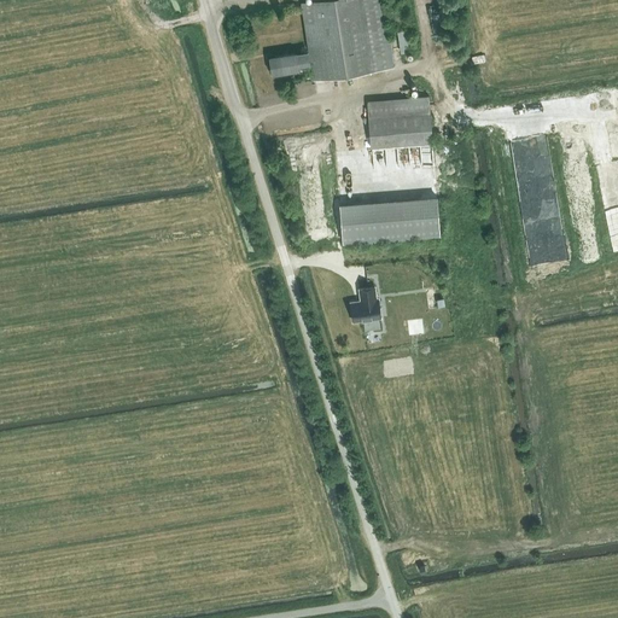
[(296,51),(290,52),(268,56),(272,74),(290,71),(299,70),(298,68),(312,66),(313,77),(391,65),(379,0),(312,0),(299,3),(309,53),(297,56),(296,51)]
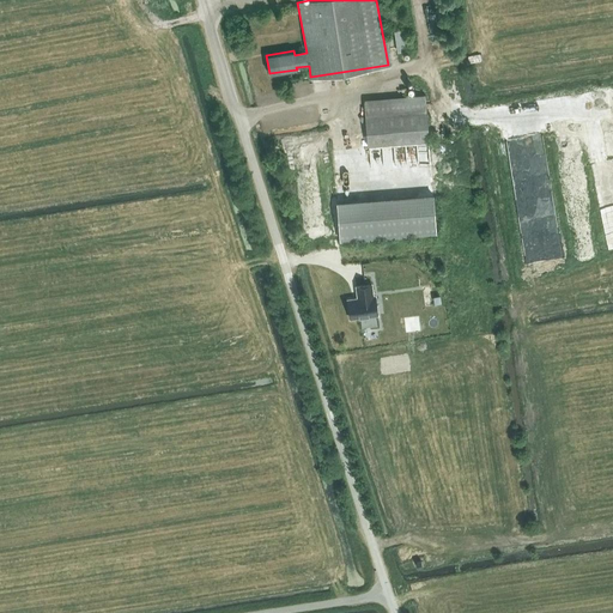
[(408,50),(406,29),(394,31),(396,52),(408,50)]
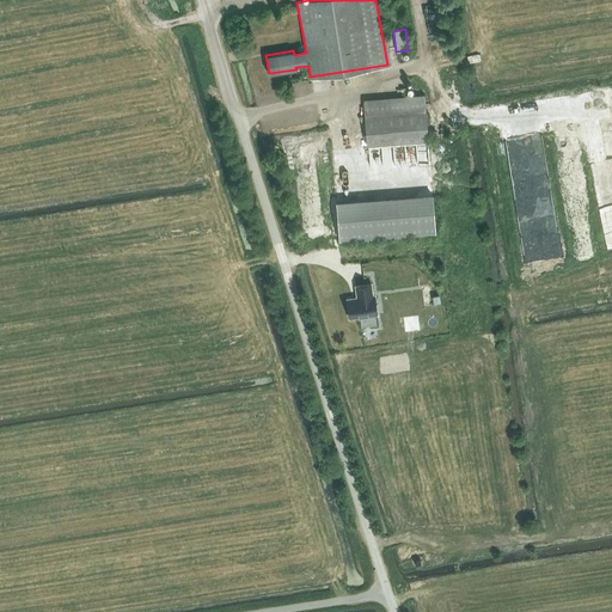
[(366,145),(427,140),(423,93),(362,98),(366,145)]
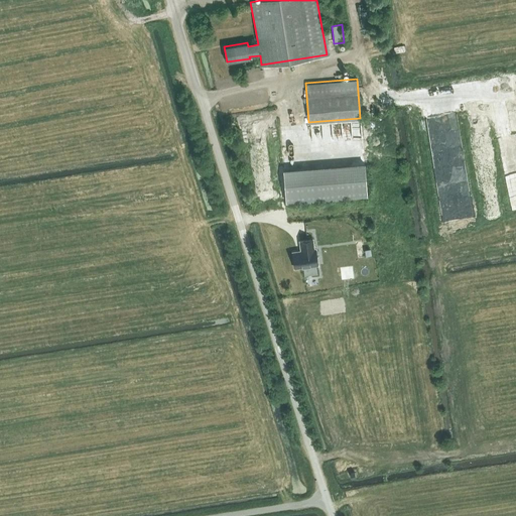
[(286,202),(367,196),(365,164),(283,171),(286,202)]
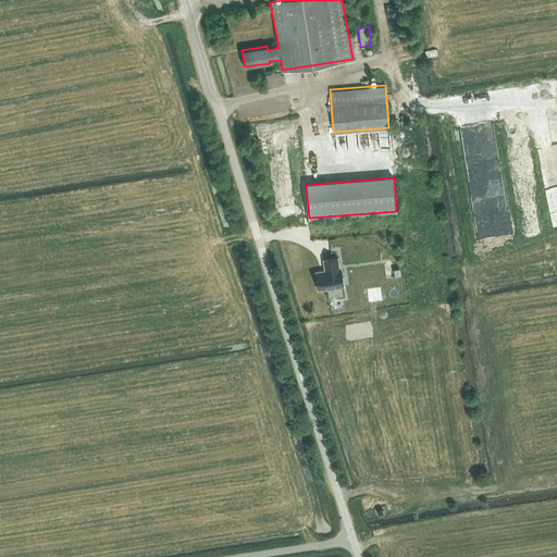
[(318,289),(327,288),(341,286),(343,286),(341,269),(339,269),(337,258),(323,260),(325,271),(316,272),(318,289)]
